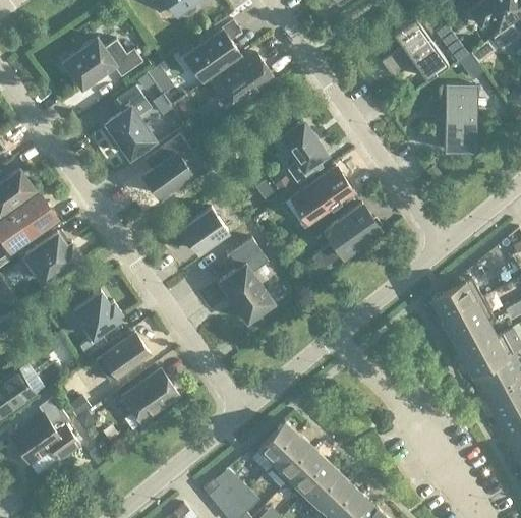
[(155,0),(158,3),(161,0),(165,0),(177,16),(181,14),(183,17),(187,17),(195,11),(196,7),(194,5),(200,0),(155,0)]
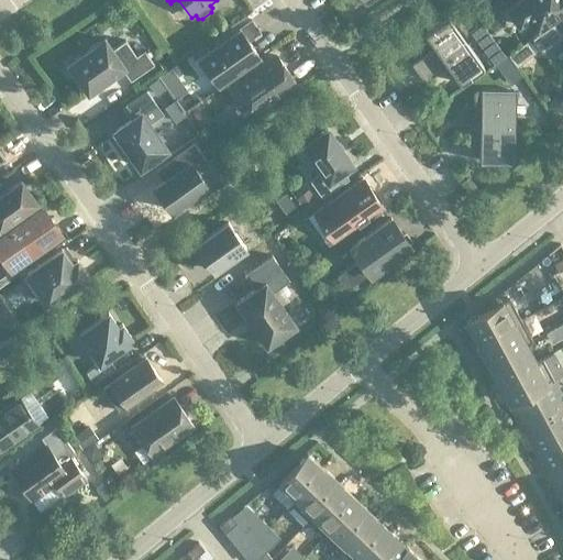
[(562,0),(520,0),(516,3),(517,4),(508,11),(519,26),(528,20),(537,32),(562,13),(562,0)]
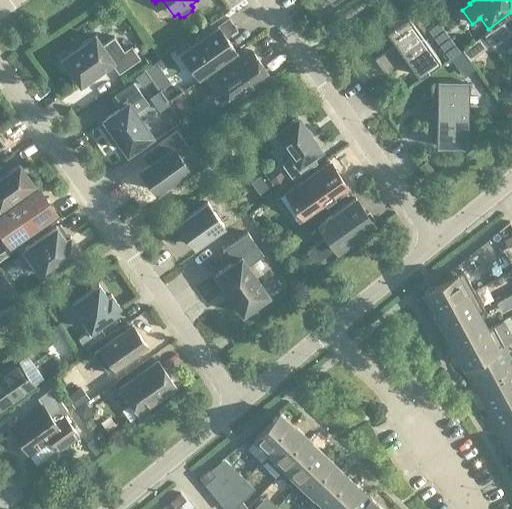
[(418,78),(440,63),(408,18),(386,33),(396,46),(374,61),(384,75),(405,60),(418,78)]
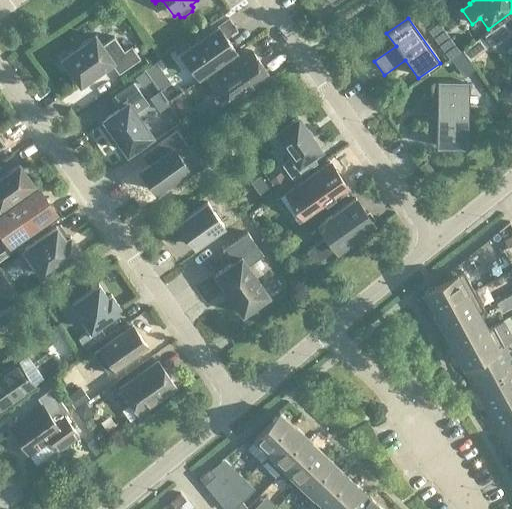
[(187,72),(190,70),(192,69),(198,78),(235,53),(226,39),(237,32),(229,20),(204,38),(204,37),(203,38),(200,41),(200,40),(199,41),(177,57),(187,72)]
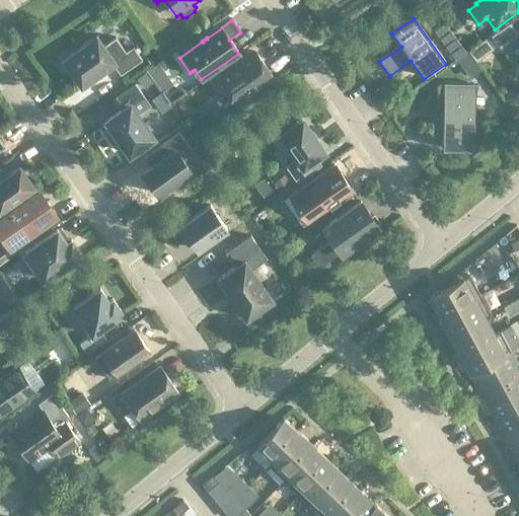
[(518,35),(510,23),(491,38),(500,51),(518,37),(518,35)]
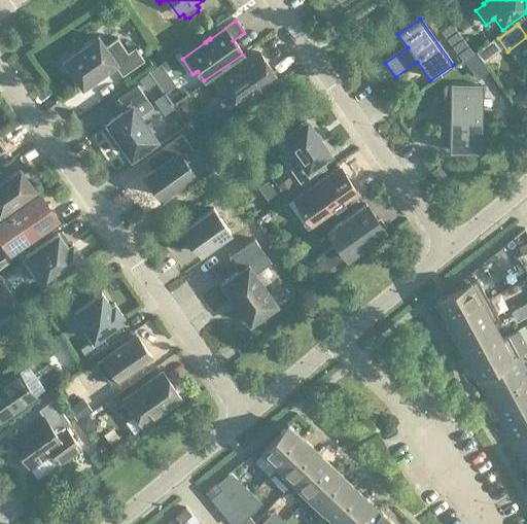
[(114,66),(115,68),(123,78),(144,63),(135,49),(128,55),(117,40),(105,49),(98,39),(64,63),(82,89),(114,66)]
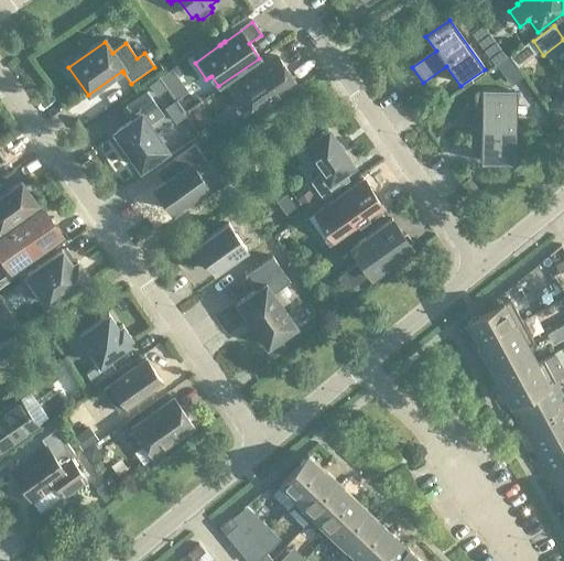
[(528,45),(510,58),(510,60),(516,66),(518,69),(535,56),(528,45)]
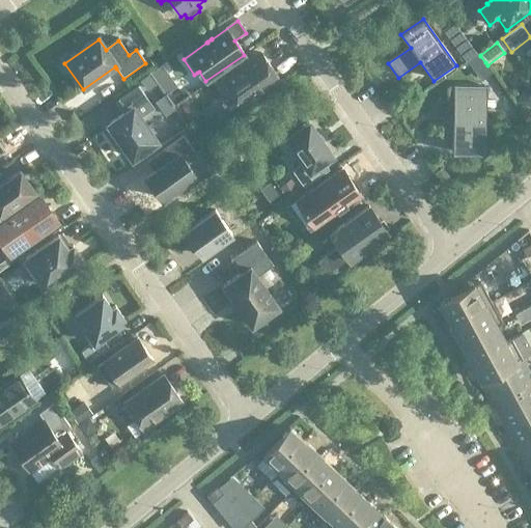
[(467,49),(460,54),(468,64),(470,63),(479,57),(474,51),(467,49)]
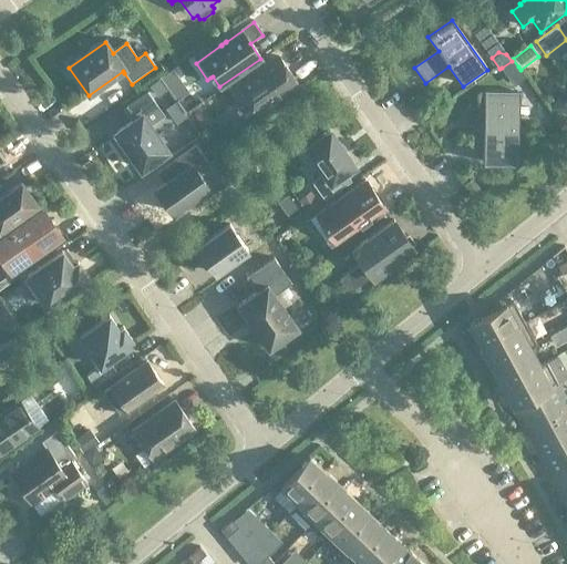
[(176,67),(168,55),(157,63),(165,74),(176,67)]
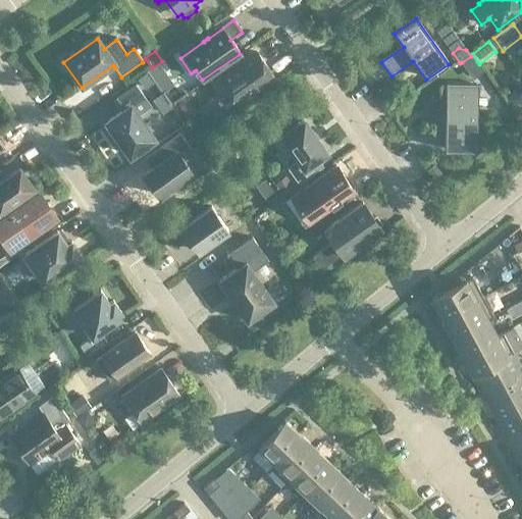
[(274,80),(257,54),(219,81),(237,106),(274,80)]
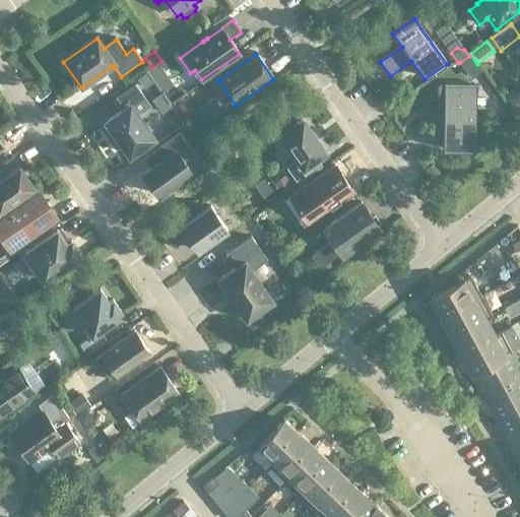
[(469,56),(460,62),(464,68),(475,61),(470,55),(469,56)]
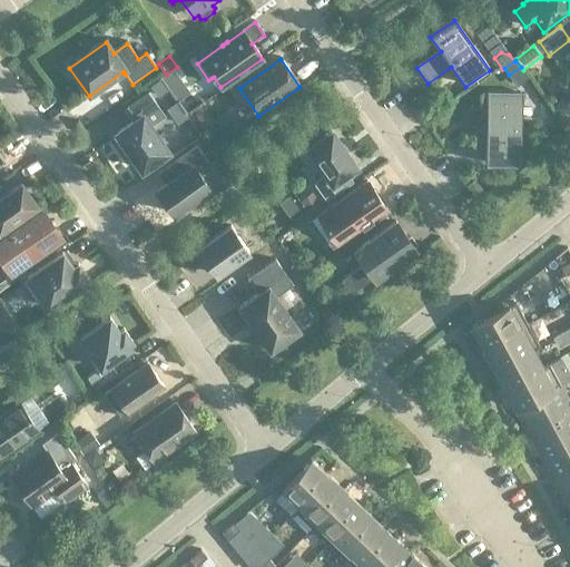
[(182,82),(174,72),(161,81),(169,91),(182,82)]
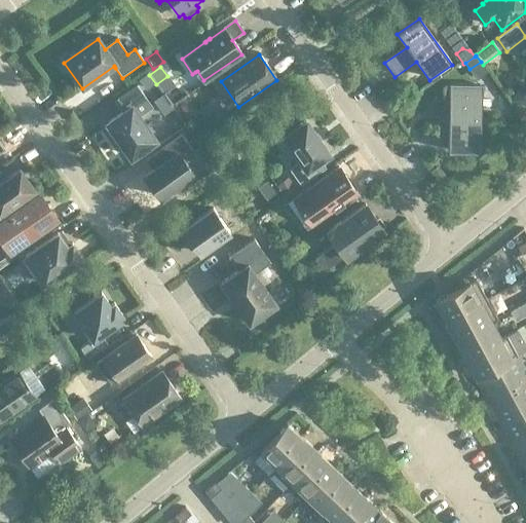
[(148,75),(140,81),(147,91),(155,85),(148,75)]
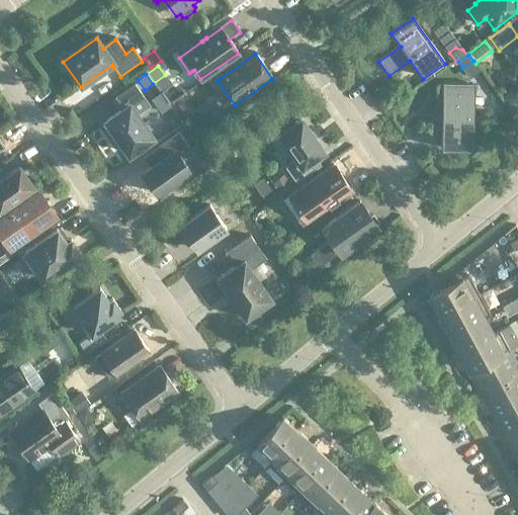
[(135,86),(114,101),(121,111),(106,122),(114,135),(115,137),(116,137),(119,142),(120,144),(130,156),(153,139),(137,116),(150,107),(135,86)]
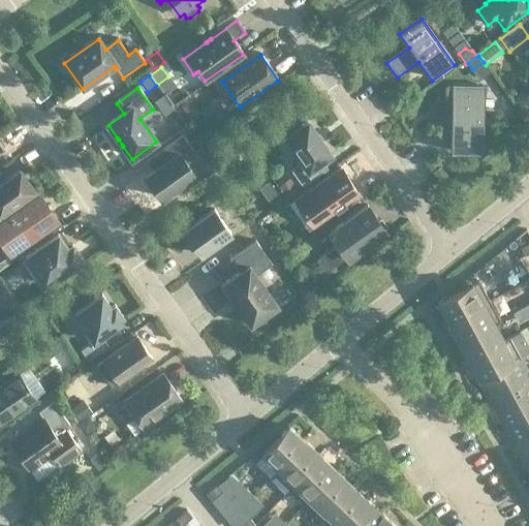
[(486,90),(453,89),(450,153),(484,154),(486,90)]
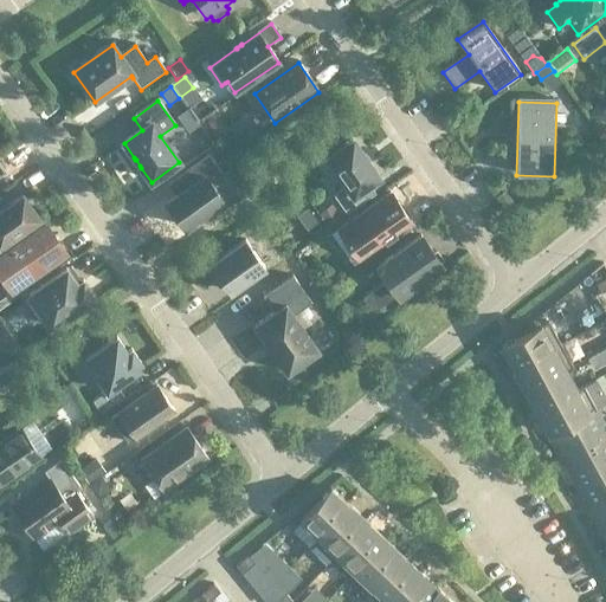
[(198,129),(187,114),(178,120),(189,135),(198,129)]
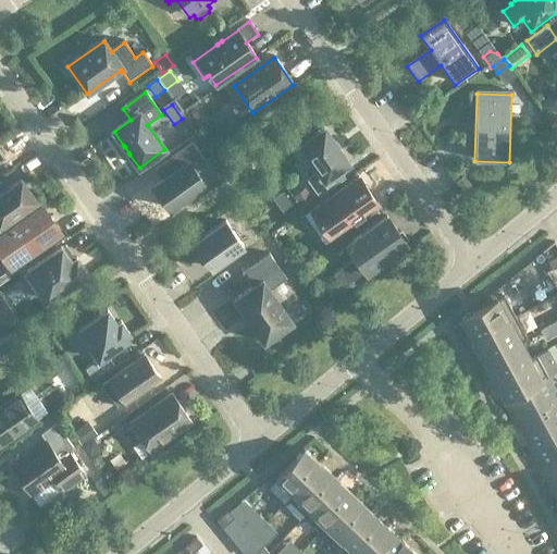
[(308,181),(319,197),(344,180),(339,172),(349,165),(341,154),(342,152),(338,149),(335,145),(336,145),(333,140),(333,142),(324,130),(299,147),(318,173),(308,181)]
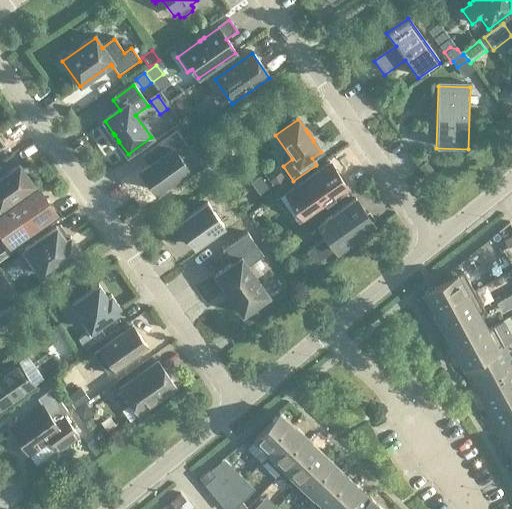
[(176,132),(157,146),(164,156),(141,172),(156,193),(188,170),(180,159),(190,152),(176,132)]
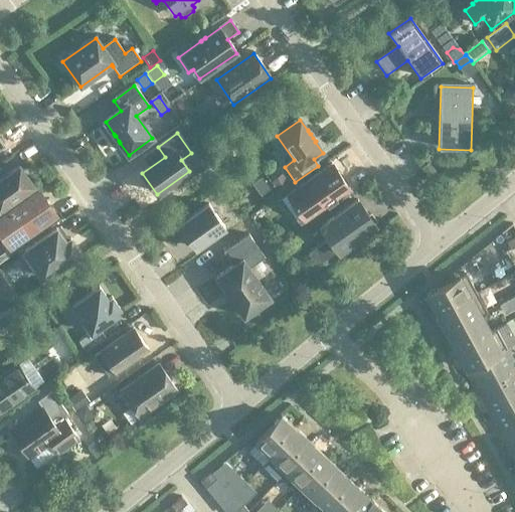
[(199,165),(203,171),(209,167),(205,161),(199,165)]
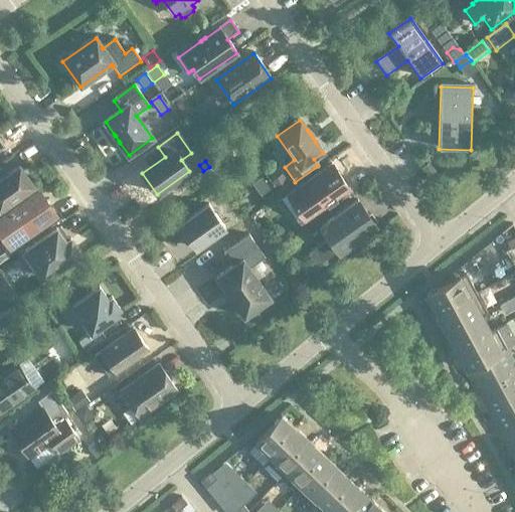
[(301,227),(351,191),(350,190),(350,191),(333,167),(333,166),(333,165),(282,201),(283,202),(289,198),(296,208),(295,209),(297,212),(298,211),(306,222),(300,226),(301,227)]
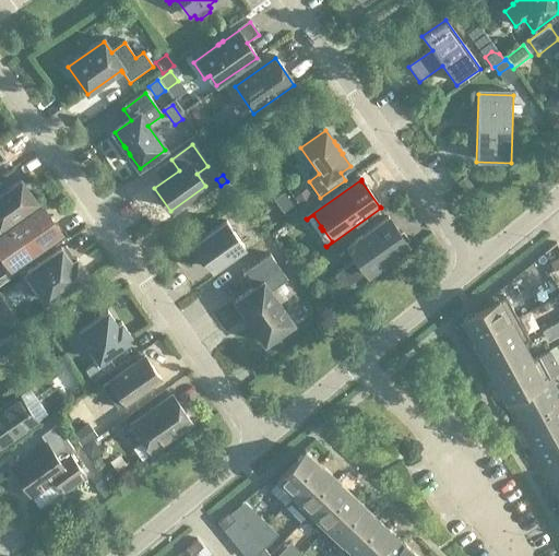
[(0,197),(0,228),(36,203),(21,181),(0,197)]
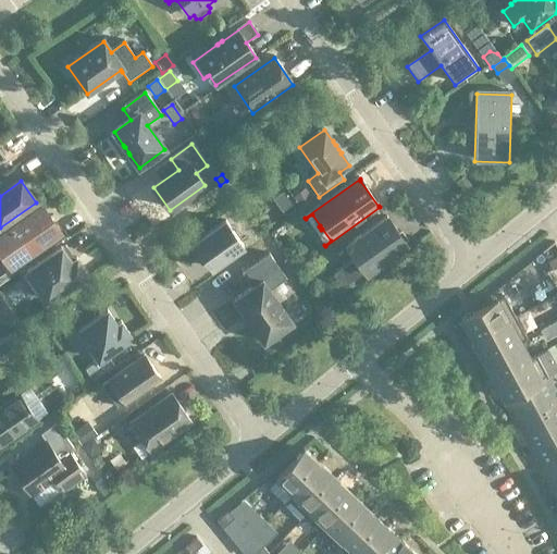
[(307,192),(295,200),(302,211),(314,204),(307,192)]
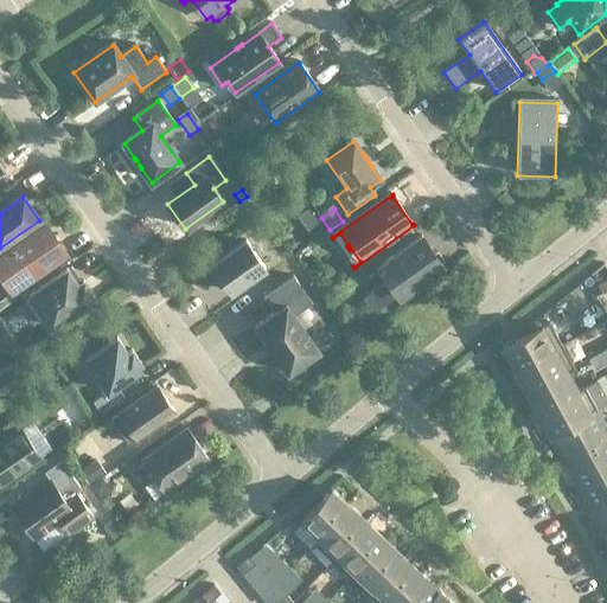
[(305,226),(313,237),(323,230),(314,219),(305,226)]
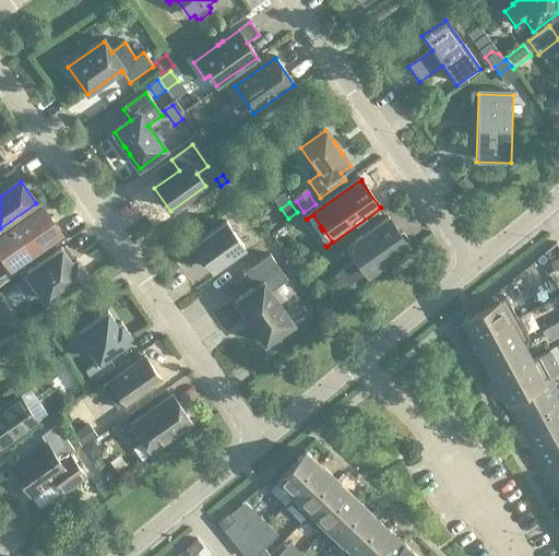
[(58,234),(42,210),(0,239),(0,250),(11,267),(58,234)]
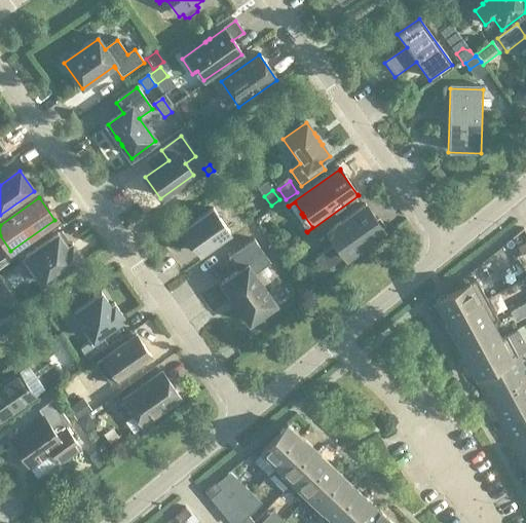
[(337,245),(335,246),(315,260),(324,272),(345,257),(346,258),(383,232),(366,207),(329,232),(337,245)]
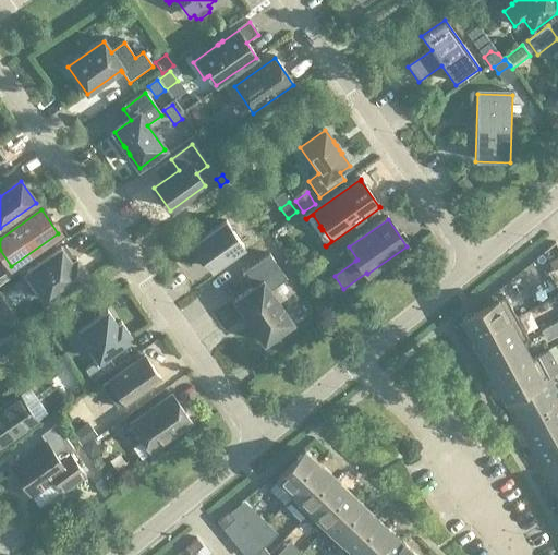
[(194,245),(211,270),(244,248),(227,224),(194,245)]
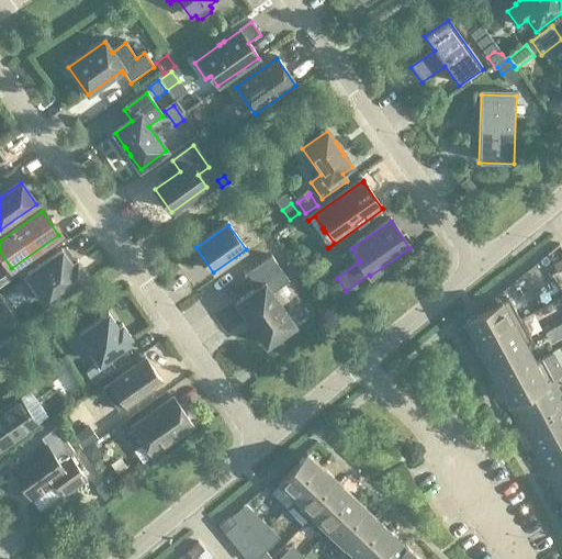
[(71,266),(62,252),(26,276),(46,304),(87,276),(77,263),(71,266)]
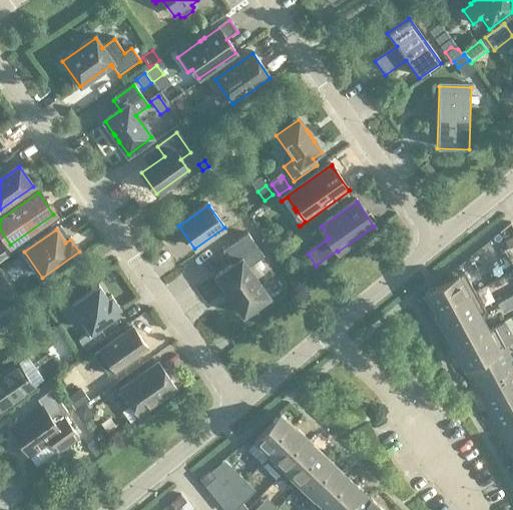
[(264,258),(247,234),(222,252),(231,266),(216,277),(214,278),(215,279),(216,279),(242,316),(241,316),(242,317),(244,316),(269,299),(269,300),(270,299),(269,297),(248,269),(264,258)]
